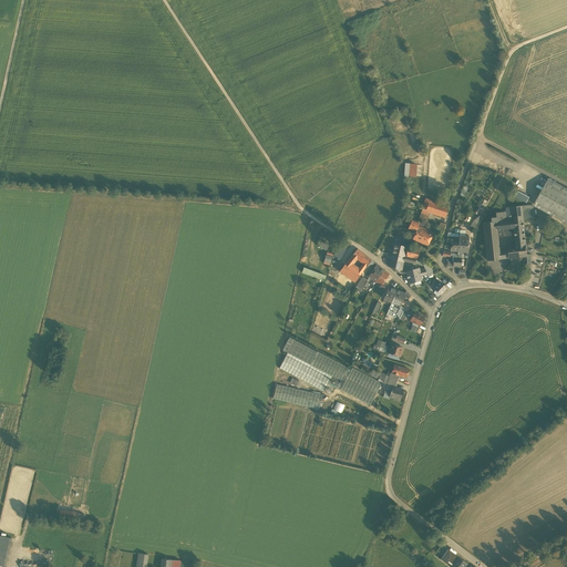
[(403,176),(414,177),(415,164),(404,163),(403,176)]
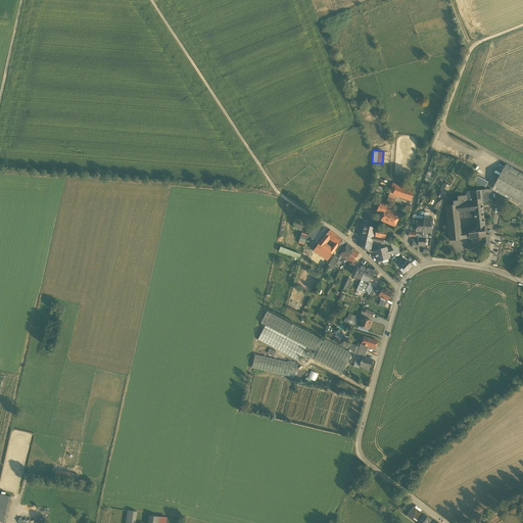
[(503,195),(522,206),(522,174),(506,164),(495,184),(506,189),(503,195)]
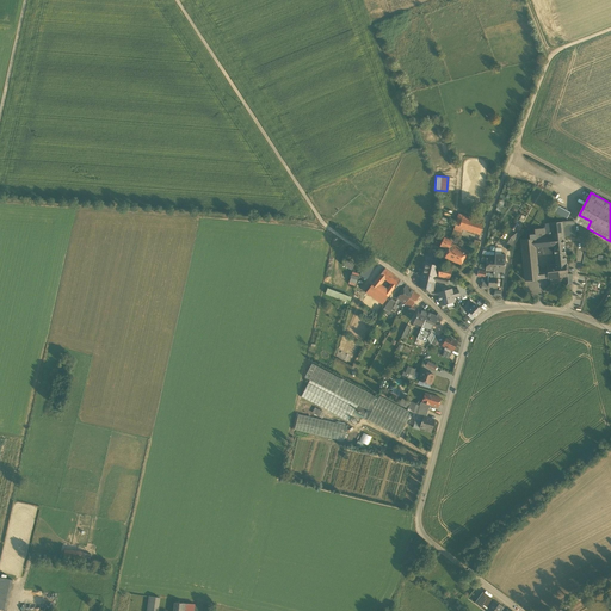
[(555,211),(567,218),(571,213),(559,207),(555,211)]
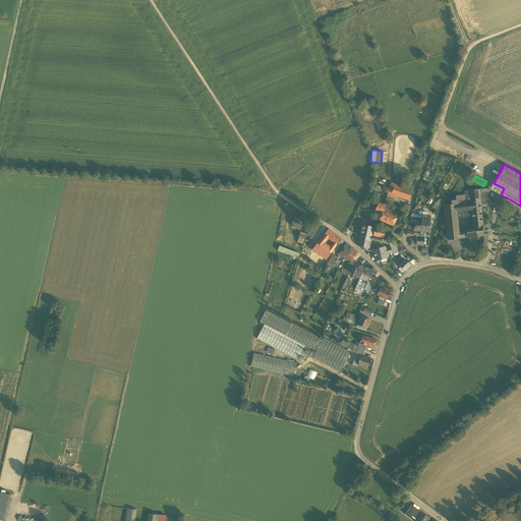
[(394,195),(409,199),(412,189),(399,185),(391,182),(388,191),(395,193),(394,195)]
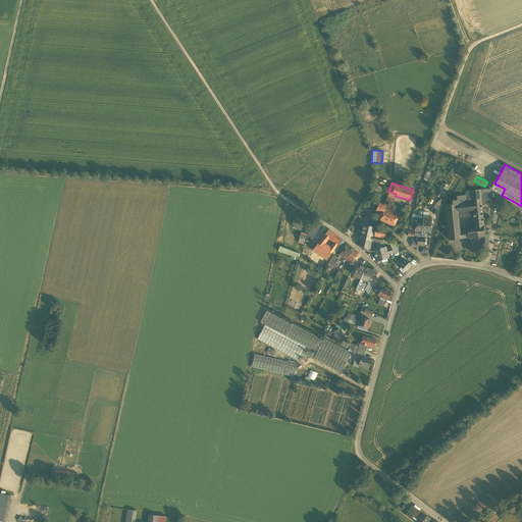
[(491,190),(502,195),(505,189),(494,184),(491,190)]
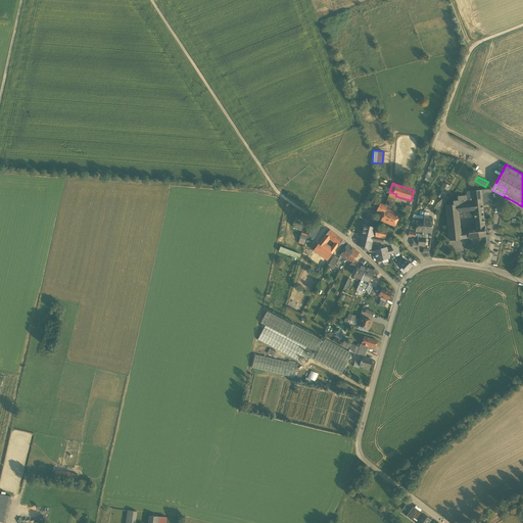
[(491,189),(481,190),(482,202),(493,201),(491,189)]
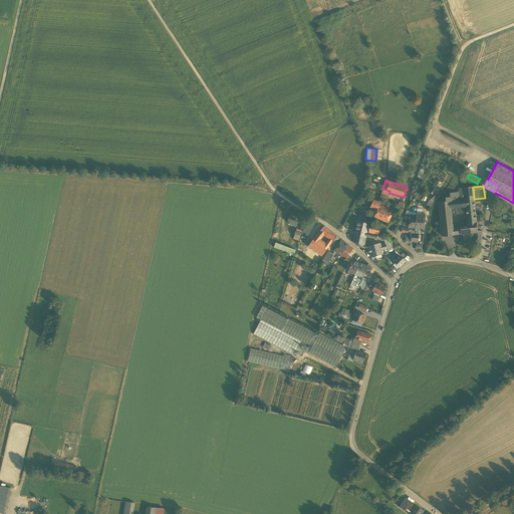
[(466,200),(474,199),(473,187),(465,188),(458,188),(459,192),(449,193),(450,197),(445,197),(445,201),(466,200)]
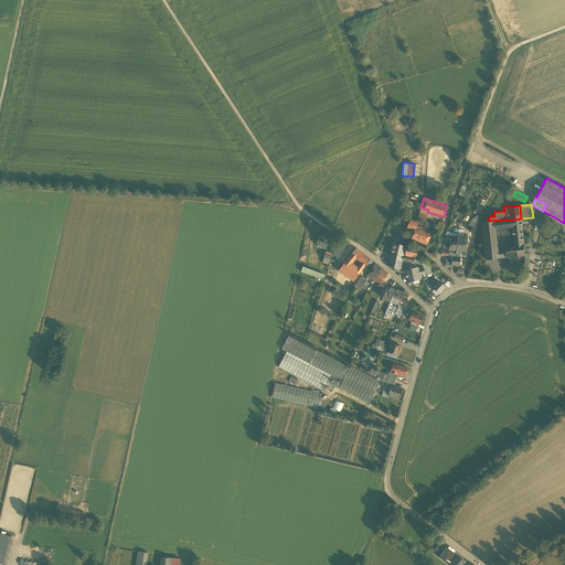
[(513,235),(514,245),(524,244),(521,219),(512,220),(512,227),(513,235)]
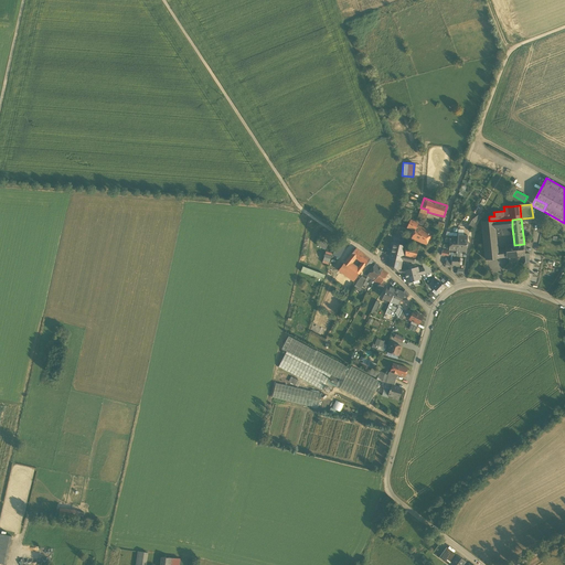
[(512,227),(512,220),(489,221),(481,222),(486,259),(498,258),(497,251),(496,236),(494,228),(501,228),(512,227)]
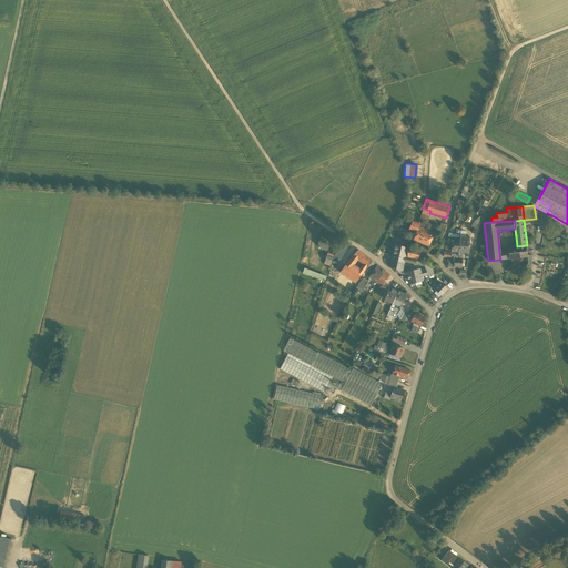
[(416,232),(416,234),(432,241),(434,241),(436,235),(429,232),(421,229),(422,227),(418,226),(419,224),(417,224),(413,222),(409,229),(414,231),(416,232)]
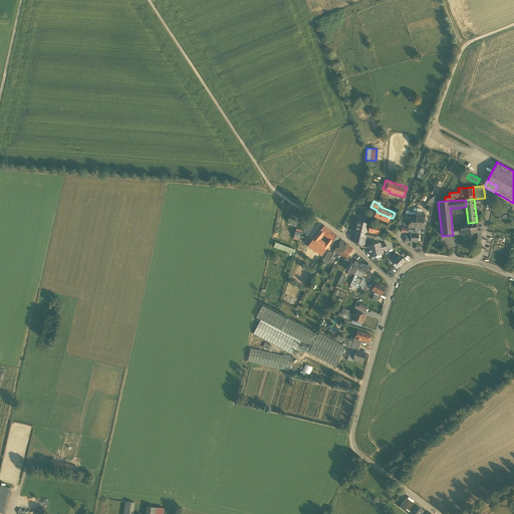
[(395,213),(399,215),(403,205),(398,203),(395,213)]
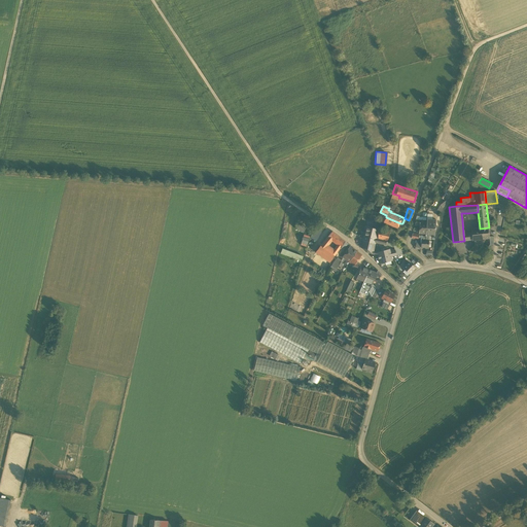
[(397,229),(400,223),(386,217),(383,222),(397,229)]
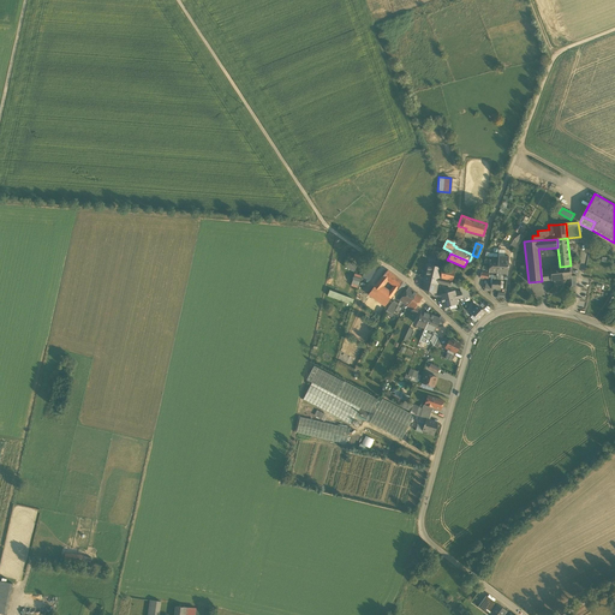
[(499,257),(497,266),(508,266),(508,256),(505,256),(499,255),(499,257)]
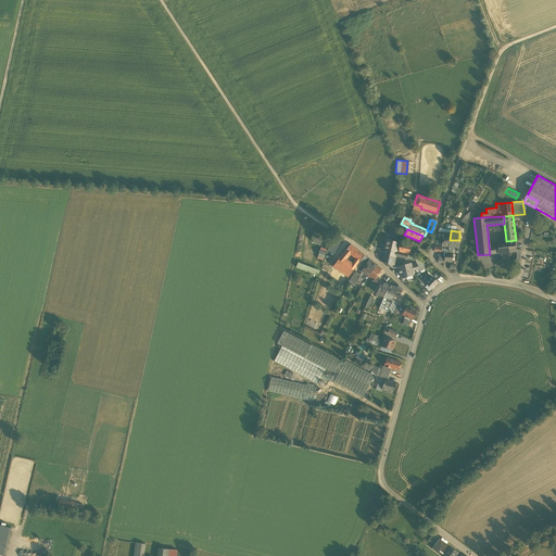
[(442,245),(450,247),(450,240),(451,232),(438,232),(438,237),(442,238),(442,245)]
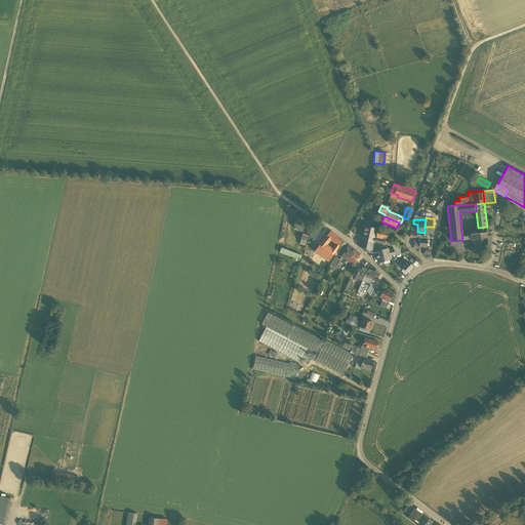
[(301,232),(305,227),(297,224),(295,229),(301,232)]
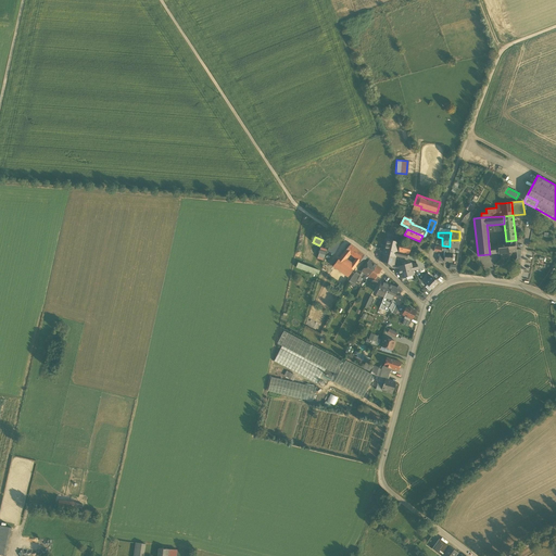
[(333,253),(339,243),(332,240),(328,250),(333,253)]
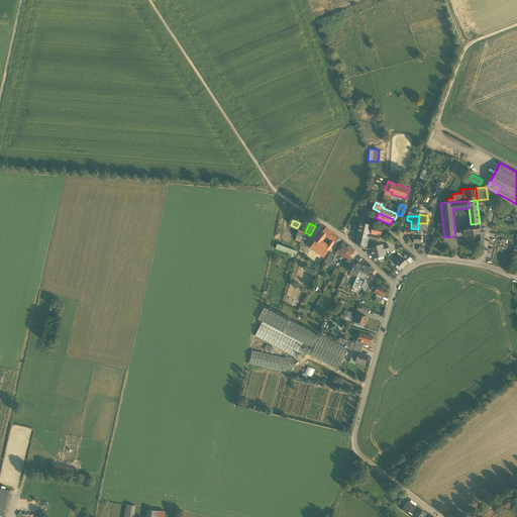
[(371,234),(371,233),(371,225),(359,223),(357,231),(368,234),(370,234),(371,234)]
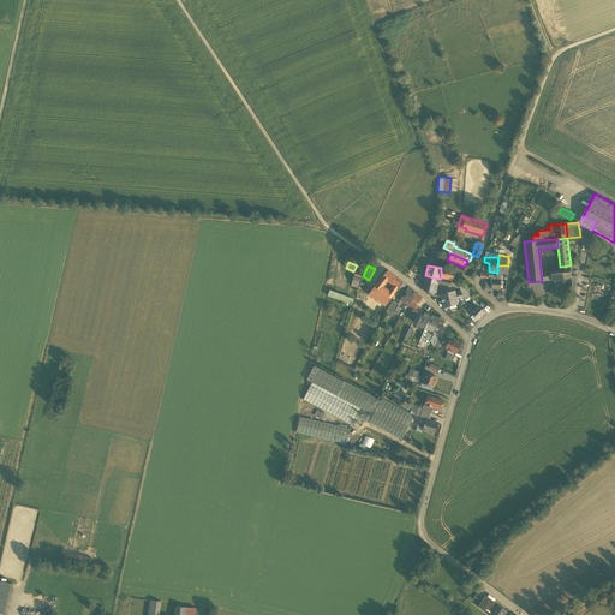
[(572,276),(571,266),(560,267),(550,267),(550,272),(551,280),(572,278),(572,276)]
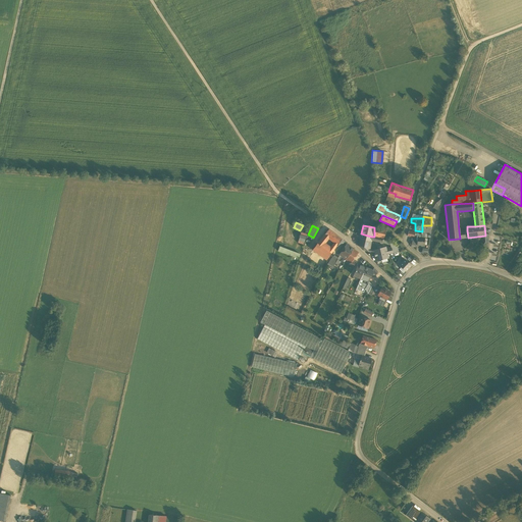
[(386,230),(374,227),(374,236),(384,239),(386,230)]
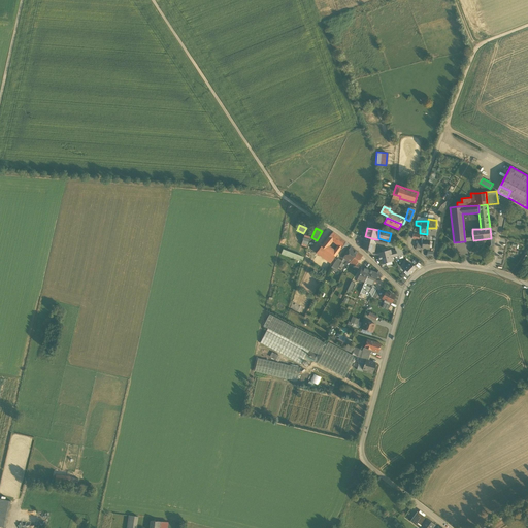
[(338,246),(341,248),(345,241),(333,232),(328,238),(333,242),(338,246)]
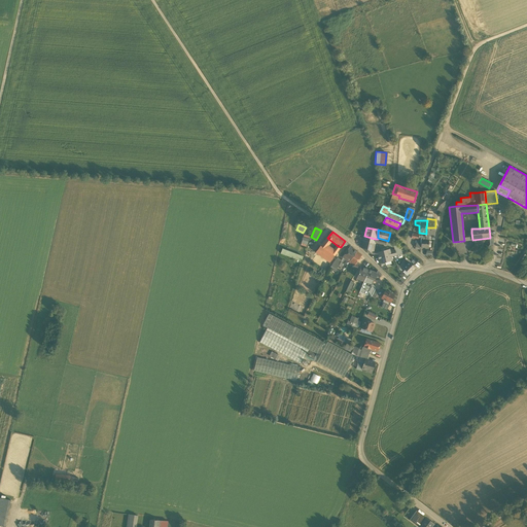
[(375,239),(364,236),(362,248),(366,252),(372,253),(374,246),(374,242),(375,239)]
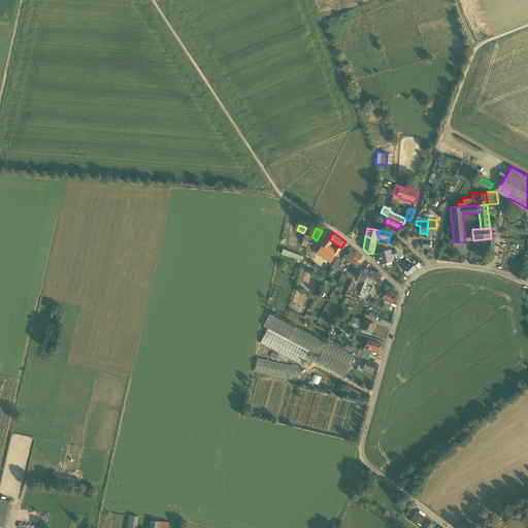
[(386,244),(395,248),(394,244),(387,241),(378,239),(377,239),(376,242),(386,244)]
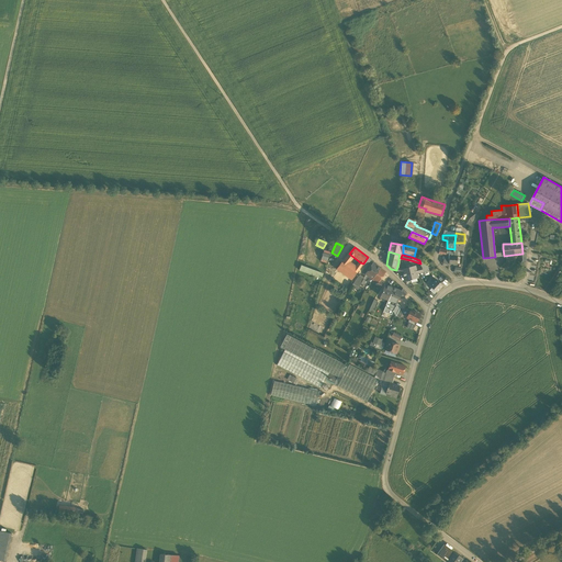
[(347,256),(341,262),(357,273),(363,263),(360,262),(357,267),(350,262),(352,260),(347,256)]
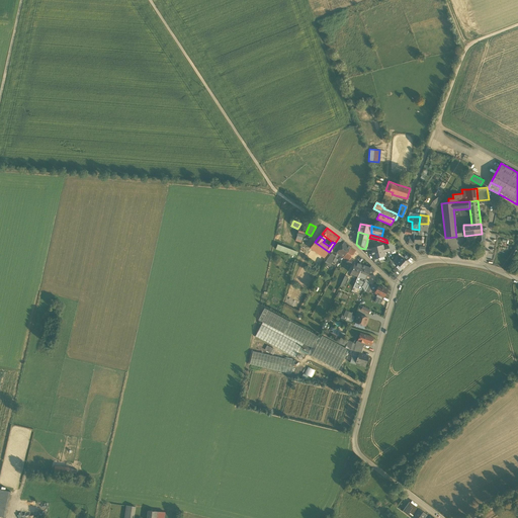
[(393,243),(386,240),(387,243),(387,246),(390,251),(395,250),(393,243)]
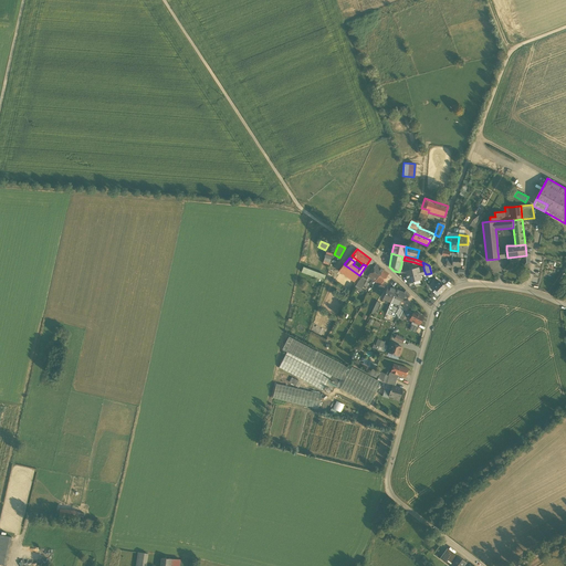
[(354,282),(359,275),(344,264),(338,271),(354,282)]
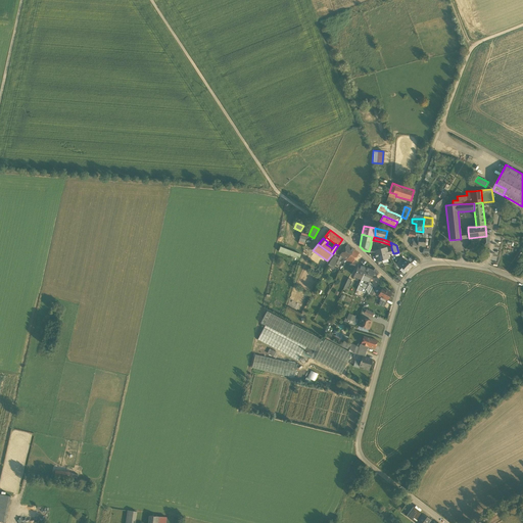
[(347,244),(343,250),(350,254),(353,250),(354,249),(347,244)]
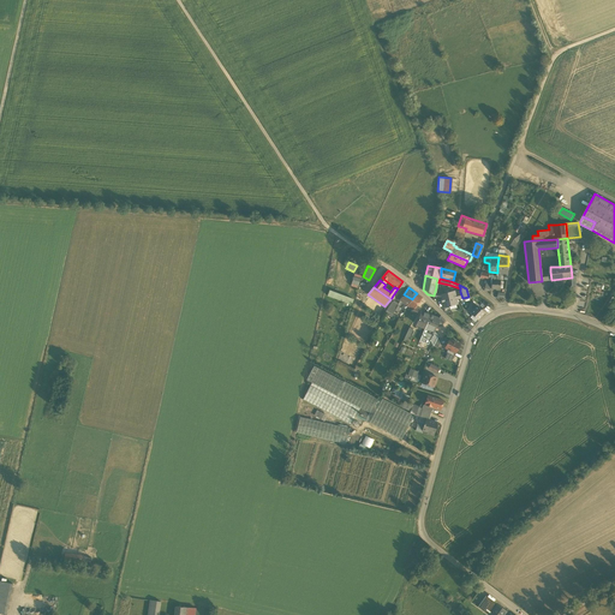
[(327,296),(351,305),(353,299),(329,291),(327,296)]
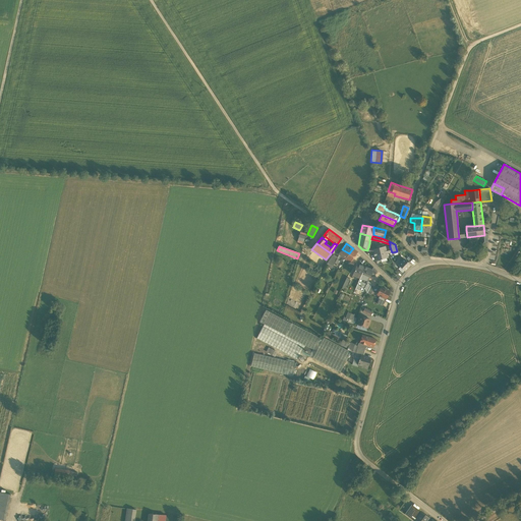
[(387,256),(386,253),(385,248),(385,247),(372,250),(373,254),(374,253),(374,254),(374,255),(375,259),(387,256)]
